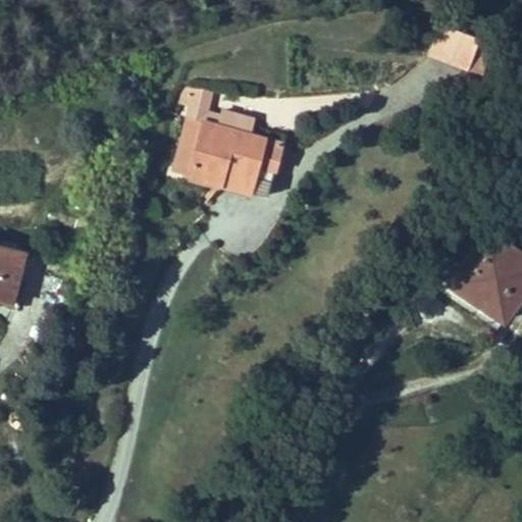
[(494,44),(438,23),(426,57),(482,77),(494,44)]
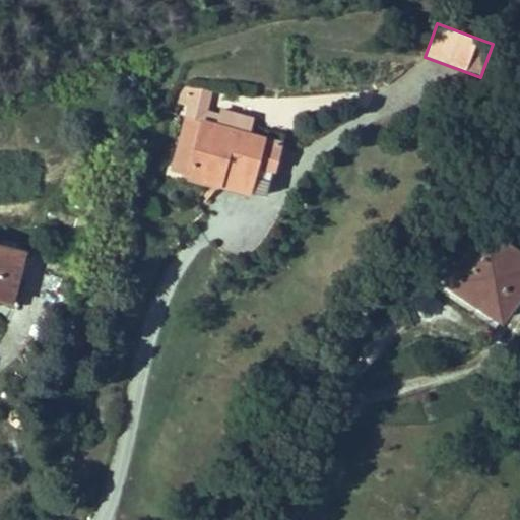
[(194,84),(184,121),(201,126),(206,110),(208,111),(214,90),(194,84)]
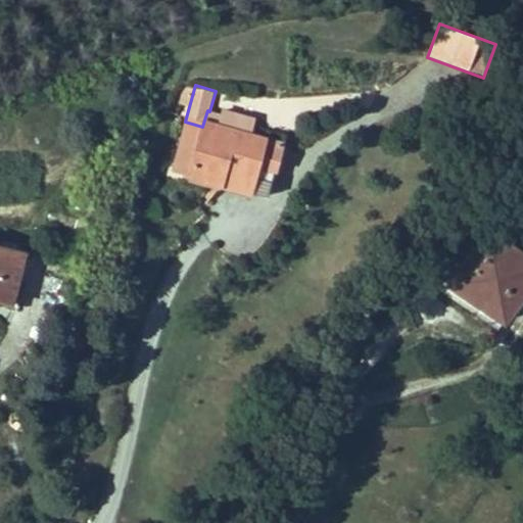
[(286,143),(252,134),(256,119),(222,109),(221,114),(209,111),(207,110),(202,127),(197,147),(190,145),(188,151),(178,148),(172,172),(186,176),(185,180),(225,190),(229,176),(255,183),(252,193),(268,197),(274,174),(277,175),(286,143)]
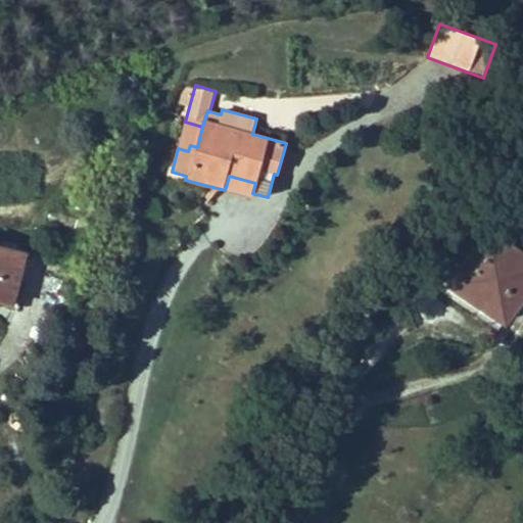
[(190,145),(197,147),(202,127),(185,122),(178,148),(188,151),(190,145)]
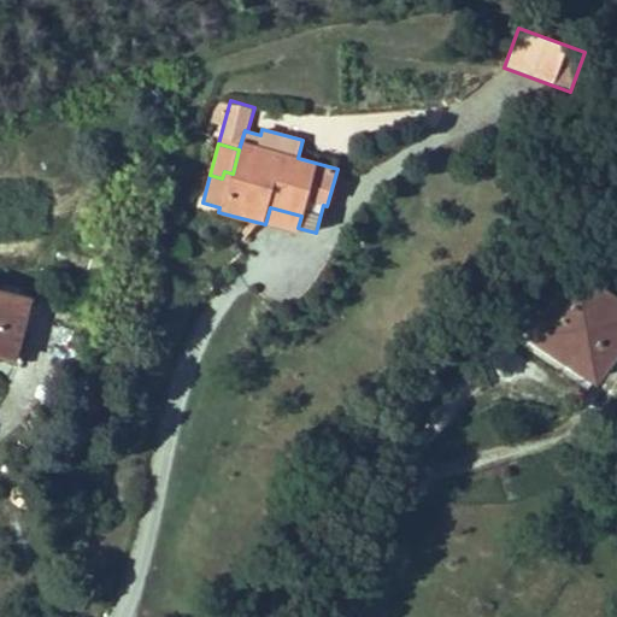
[(270,207),(265,224),(297,233),(298,228),(301,216),(270,207)]
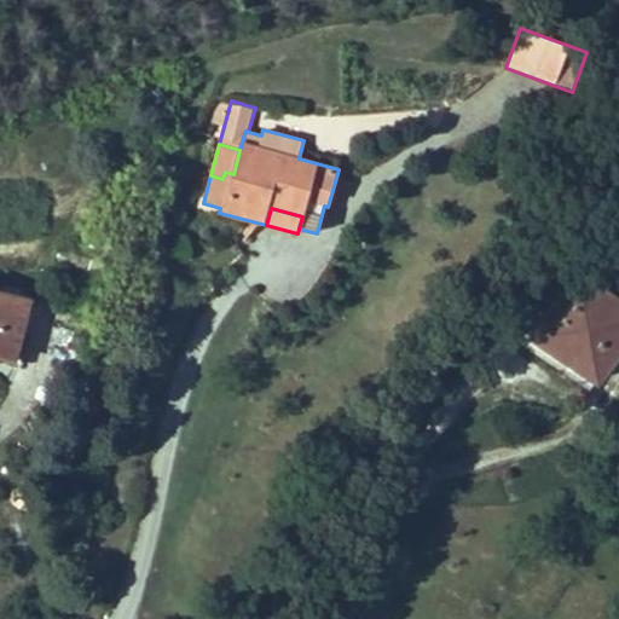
[(618,357),(618,301),(577,272),(530,341),(599,388),(618,357)]
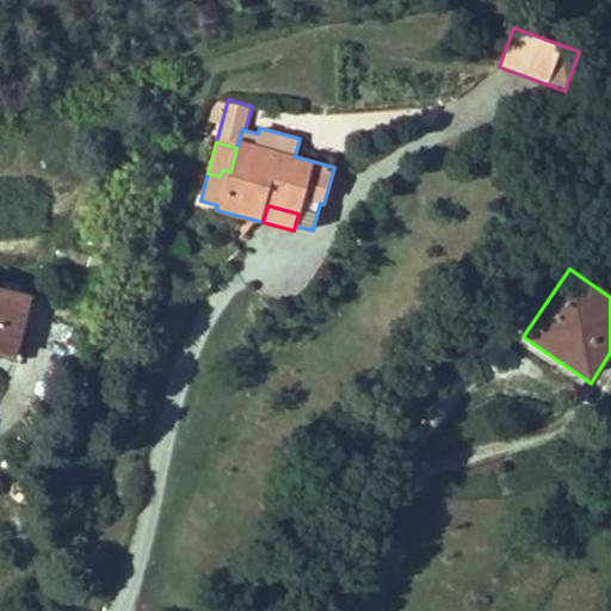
[(28,298),(0,290),(0,355),(13,358),(28,298)]
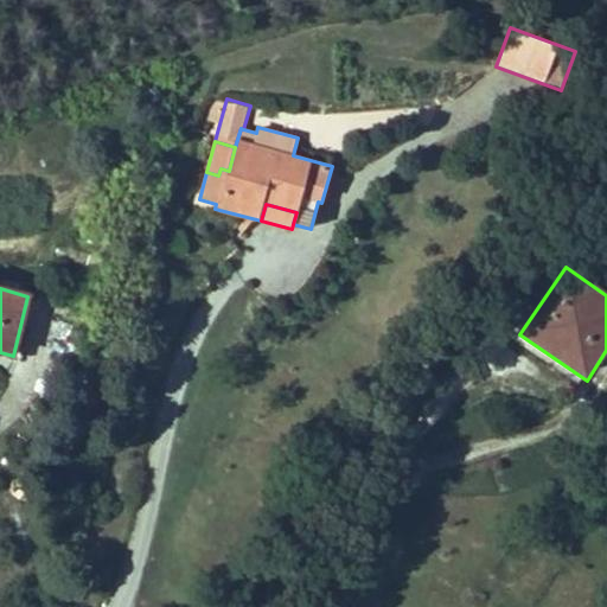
All buildings are outlined.
